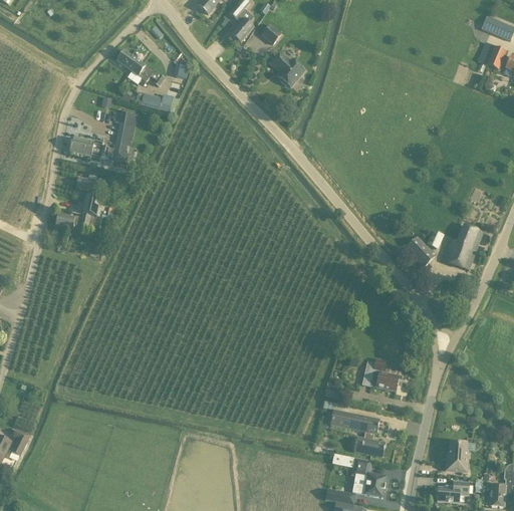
[(201,0),(198,4),(208,13),(219,0),(201,0)]
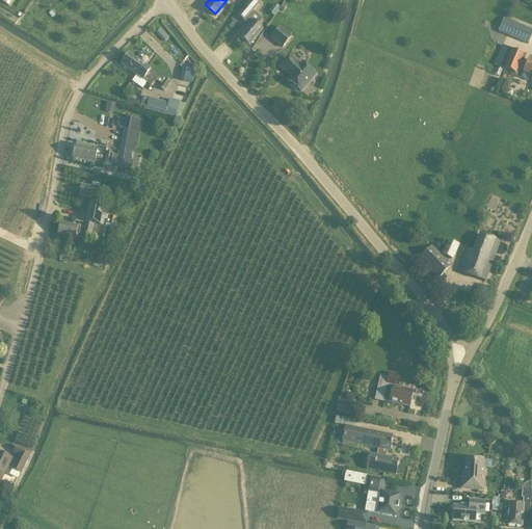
[(247,15),(256,5),(250,0),(248,0),(238,12),(244,18),(247,15)]
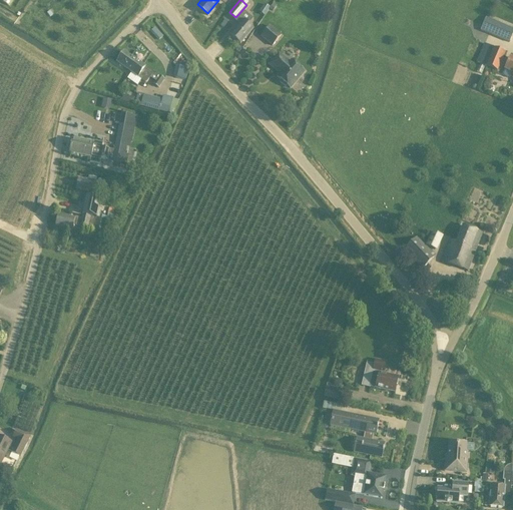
[(238,14),(235,17),(240,21),(230,33),(239,41),(252,26),(238,14)]
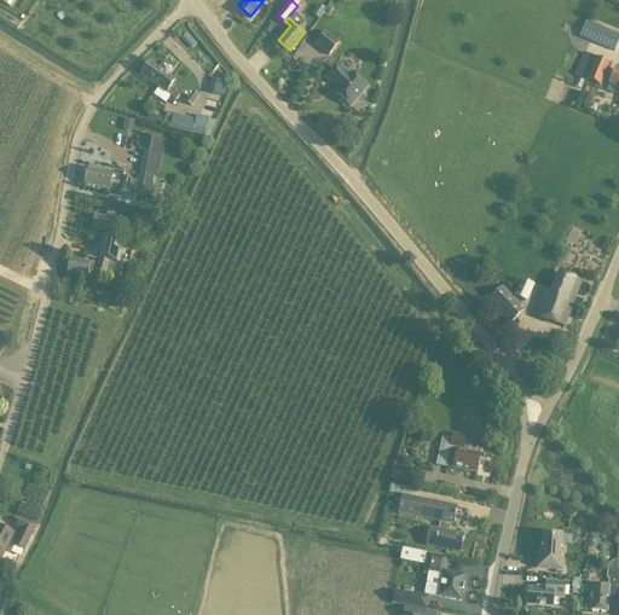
[(618,36),(618,32),(586,18),(579,34),(614,48),(618,36)]
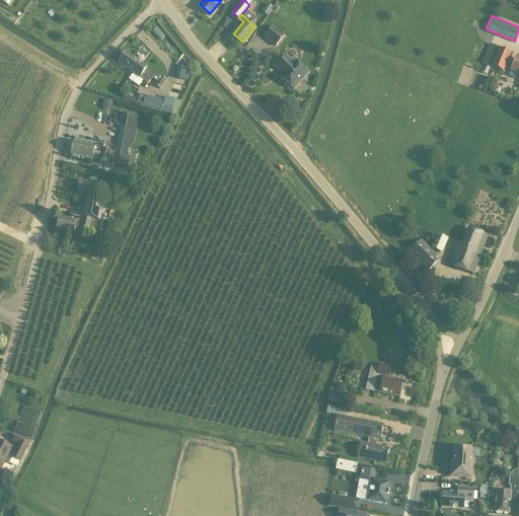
[(285,33),(273,23),(264,34),(275,45),(285,33)]
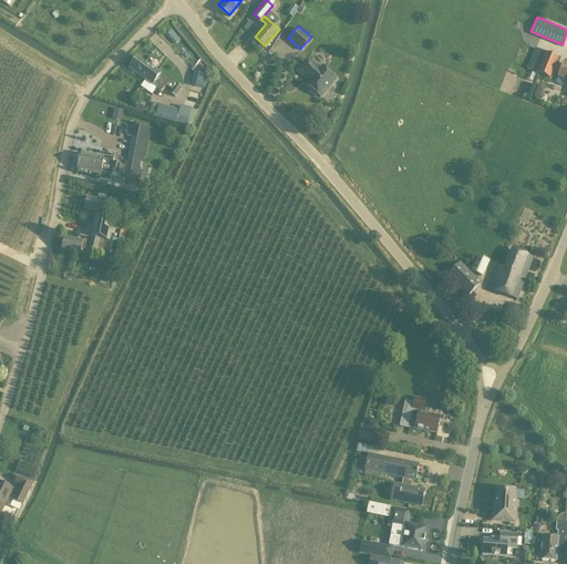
[(535,45),(526,67),(550,77),(558,55),(535,45)]
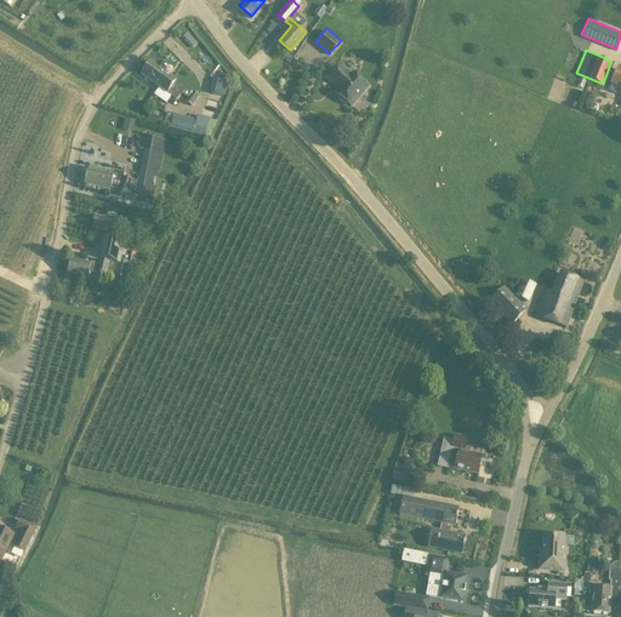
[(183,89),(189,93),(186,98),(192,103),(199,93),(192,89),(186,84),(184,85),(166,73),(166,72),(149,61),(141,73),(171,93),(175,97),(176,97),(177,97),(178,97),(178,96),(183,89)]
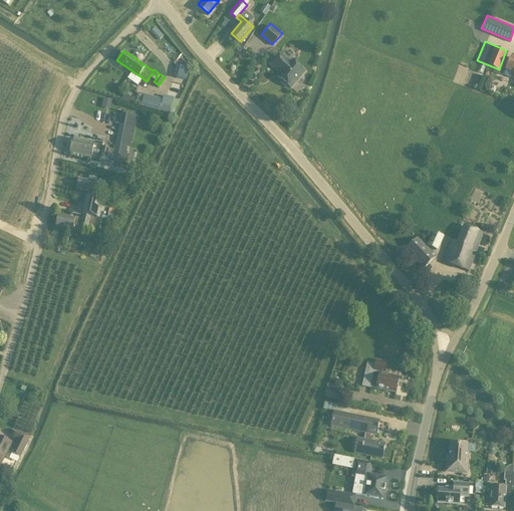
[(302,72),(303,70),(300,66),(291,59),(290,62),(278,52),(270,62),(276,68),(277,67),(281,71),(278,76),(281,78),(280,80),(286,85),(287,84),(290,86),(293,82),(299,75),(302,72)]
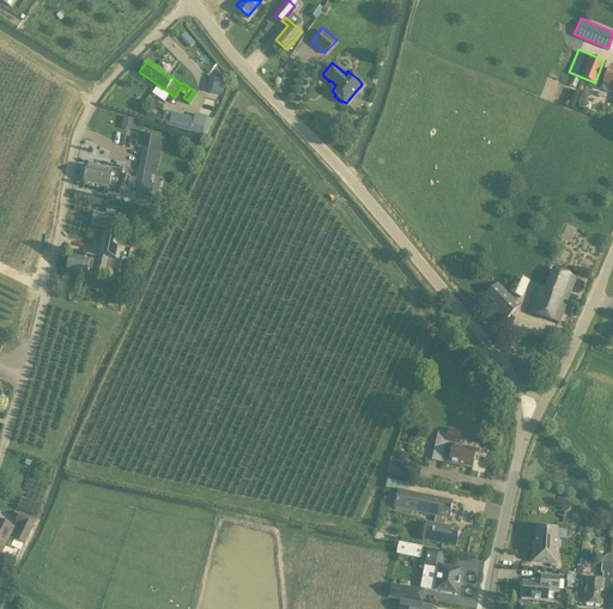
[(612,67),(608,66),(602,80),(611,84),(610,89),(612,90),(612,67)]
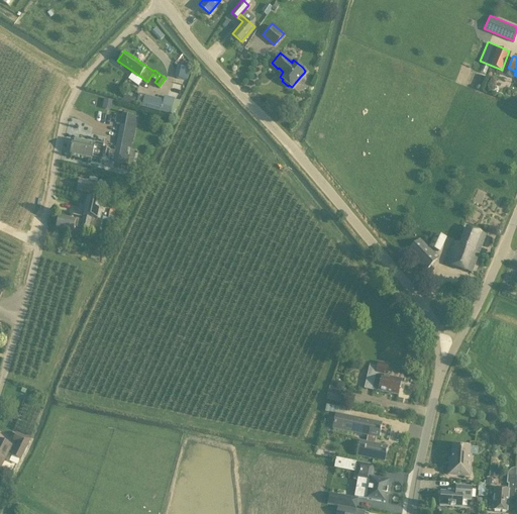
[(186,77),(187,66),(178,66),(177,76),(186,77)]
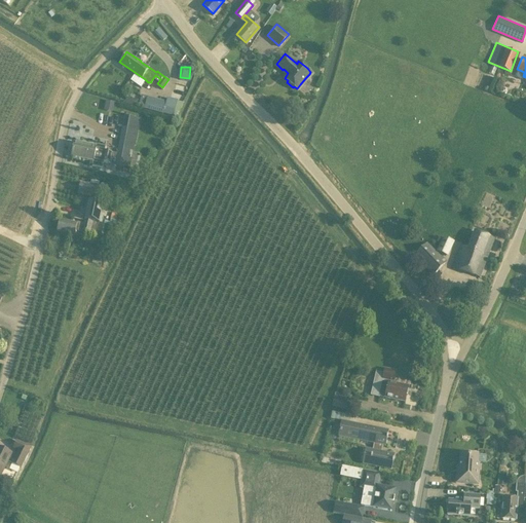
[(177,108),(179,99),(170,97),(166,100),(147,95),(144,107),(163,112),(173,114),(175,108),(177,108)]
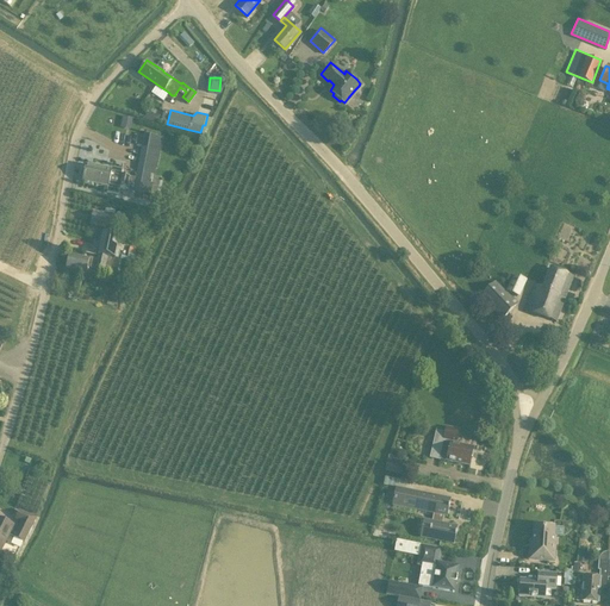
[(132,118),(123,116),(119,127),(130,130),(132,118)]
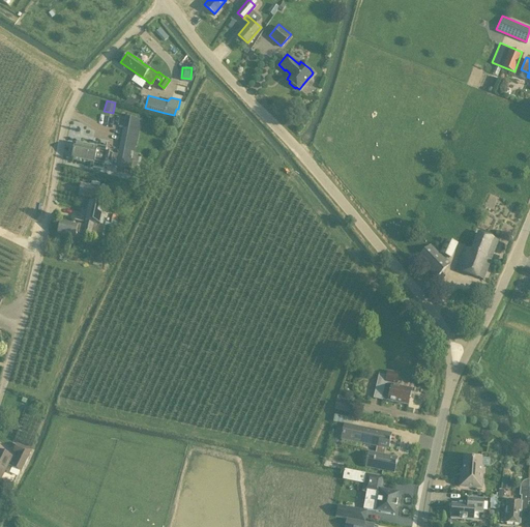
[(125,115),(119,146),(135,148),(140,118),(125,115)]
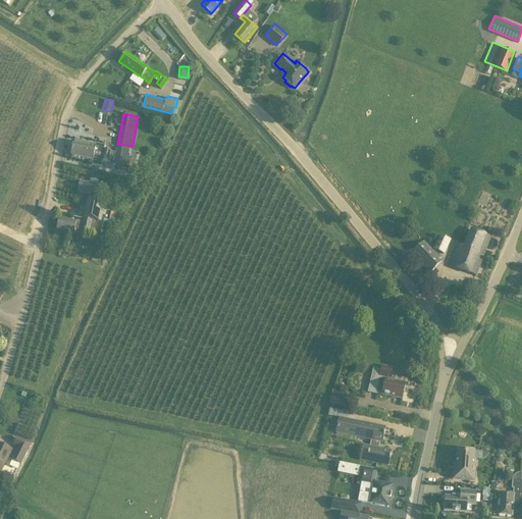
[(92,158),(91,162),(101,164),(102,158),(109,159),(110,157),(114,158),(114,161),(128,164),(133,146),(117,144),(116,150),(111,149),(104,148),(105,143),(95,141),(95,144),(73,140),(70,153),(92,158)]
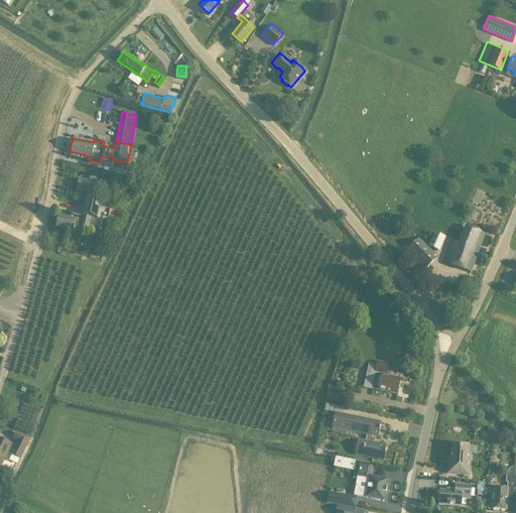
[(134,168),(132,176),(139,178),(142,170),(134,168)]
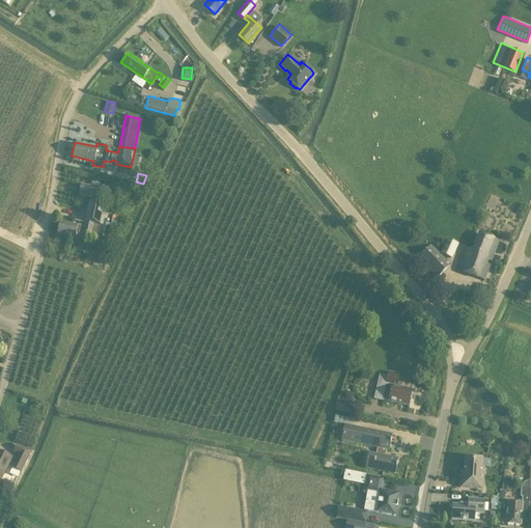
[(80,182),(78,194),(98,198),(101,186),(80,182)]
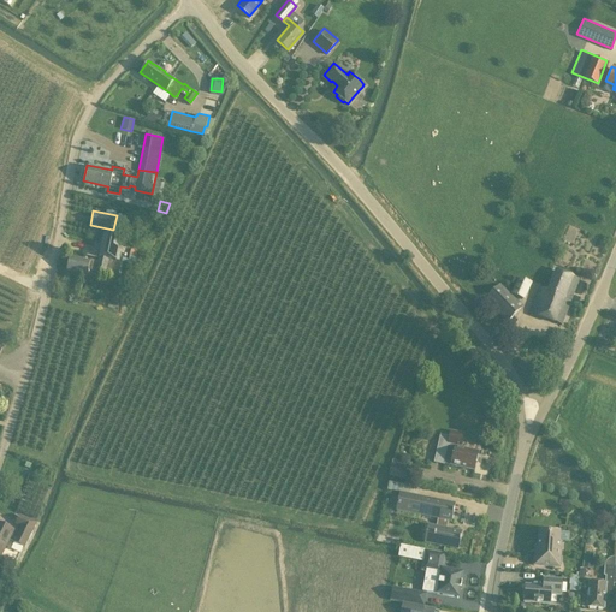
[(70,255),(66,269),(86,274),(88,268),(95,269),(106,272),(112,273),(123,277),(128,260),(116,256),(116,259),(99,254),(98,259),(90,257),(90,259),(89,259),(70,255)]
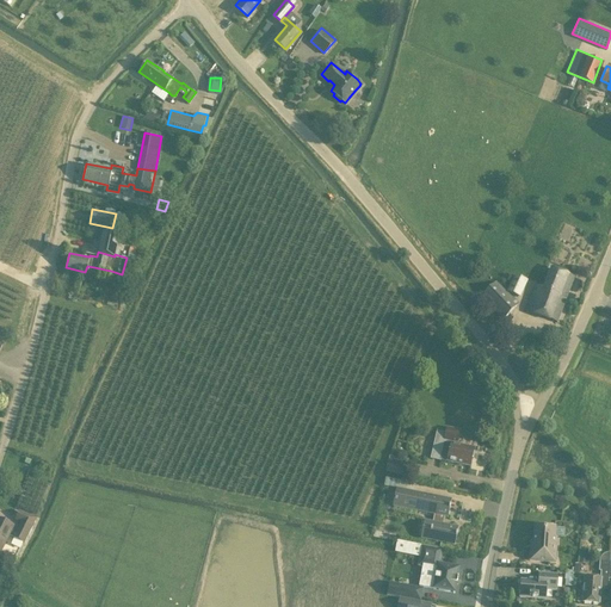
[(574,276),(550,267),(543,286),(535,284),(526,308),(557,320),(574,276)]
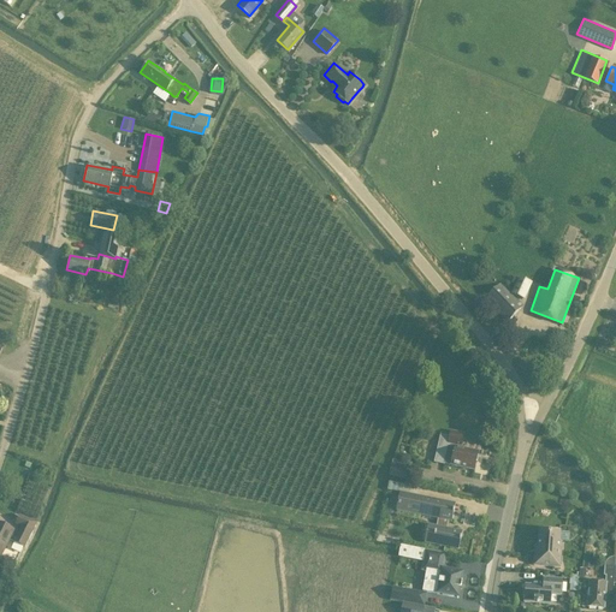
[(511,292),(523,298),(532,280),(520,274),(511,292)]
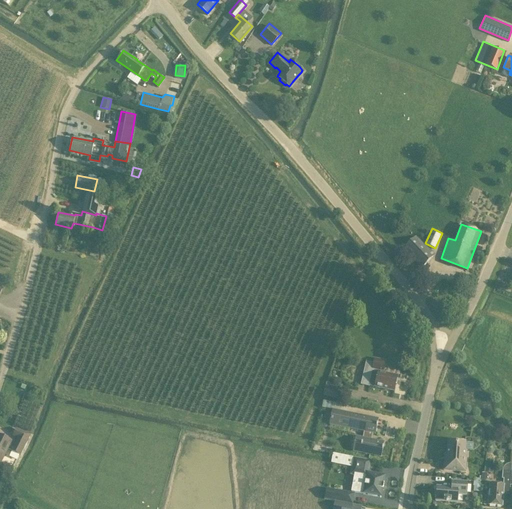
[(435,253),(425,243),(415,234),(402,247),(422,266),(435,253)]
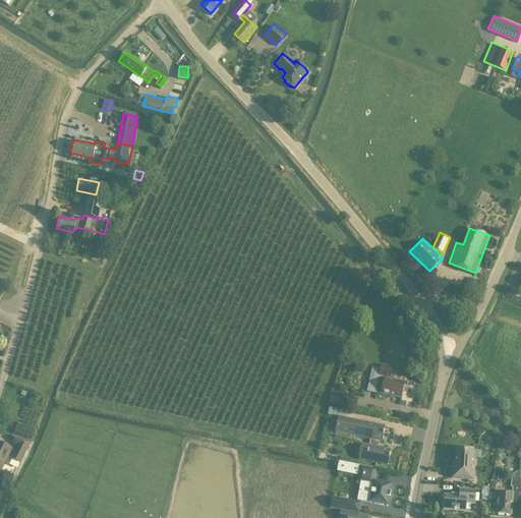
[(371,365),(368,383),(377,385),(375,391),(400,396),(403,382),(389,378),(392,365),(381,362),(380,366),(371,365)]
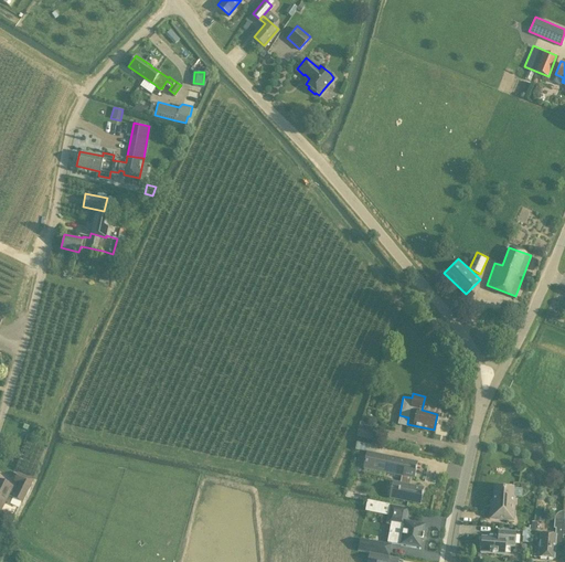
[(374,438),(375,430),(358,426),(355,435),(374,438)]
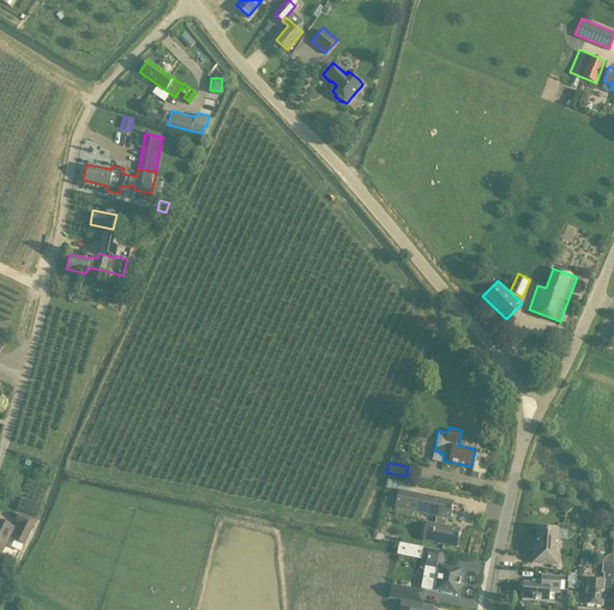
[(398,488),(395,506),(435,514),(434,521),(426,520),(422,538),(457,545),(461,526),(445,524),(446,517),(449,518),(452,499),(398,488)]
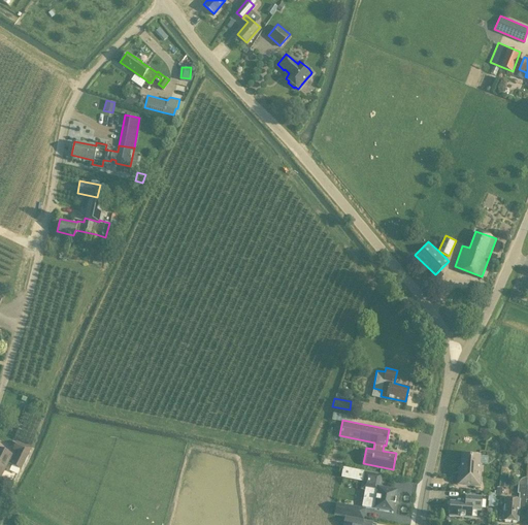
[(18,450),(10,463),(21,468),(32,447),(17,439),(12,448),(18,450)]
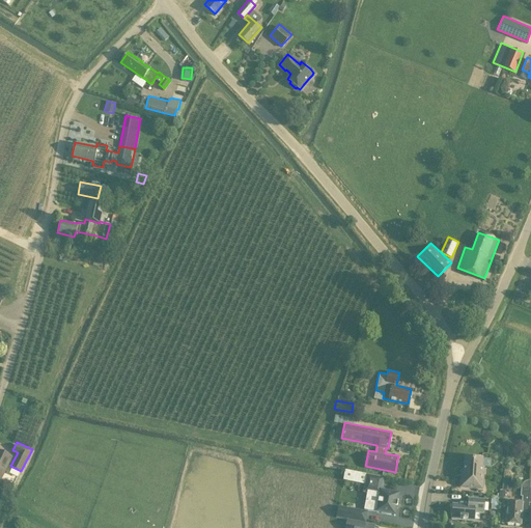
[(0,478),(1,478),(11,456),(0,449),(0,478)]
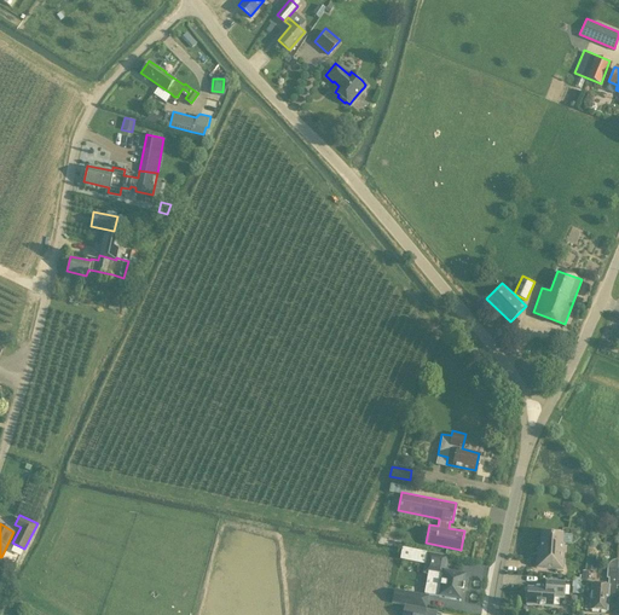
[(539,553),(537,552),(536,566),(561,568),(563,543),(561,543),(562,532),(542,531),(539,553)]
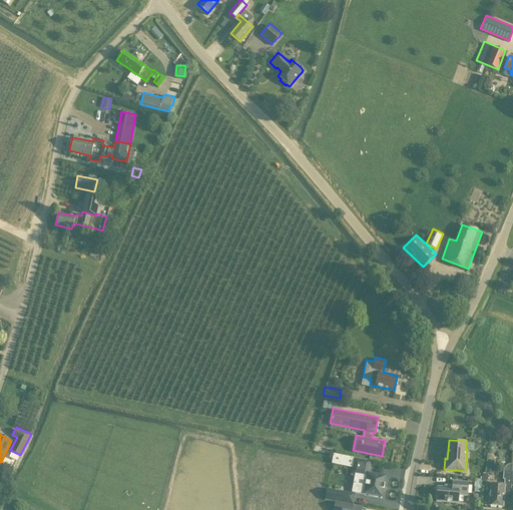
[(352,491),(381,496),(385,476),(368,473),(370,460),(354,457),(351,473),(355,474),(352,491)]
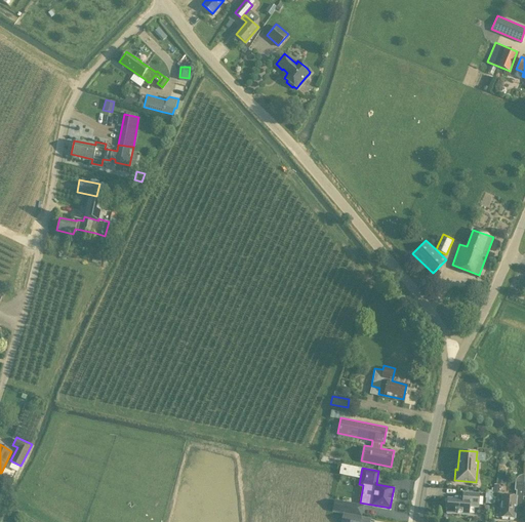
[(522,505),(522,496),(524,482),(524,473),(523,473),(521,474),(518,475),(516,476),(515,479),(515,481),(514,489),(516,489),(516,495),(501,494),(500,516),(515,517),(515,505),(518,505),(522,505)]
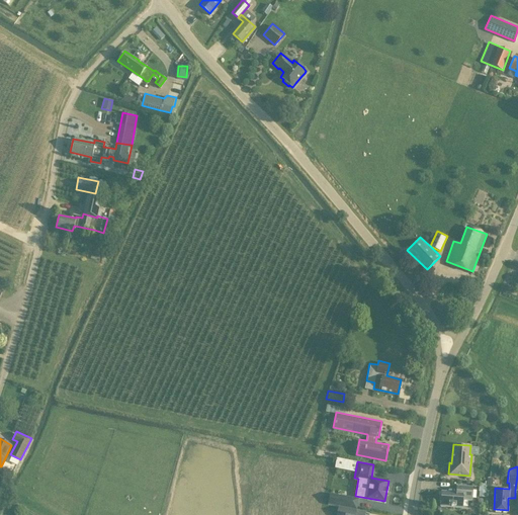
[(471,499),(472,486),(456,485),(456,492),(441,490),(440,504),(462,506),(462,498),(471,499)]
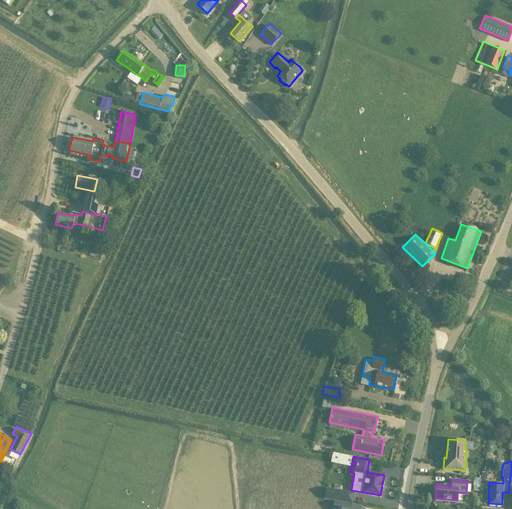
[(334,499),(352,502),(354,492),(336,489),(334,499)]
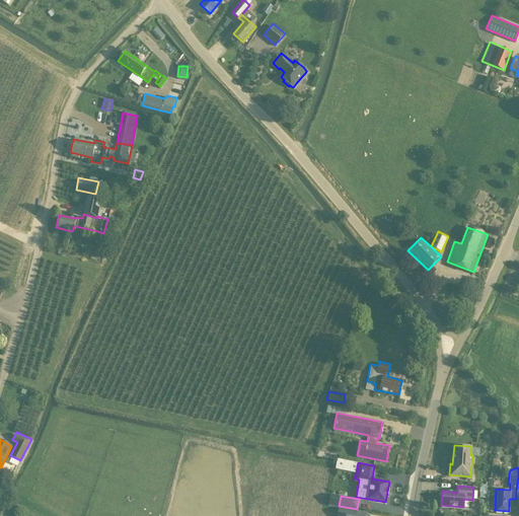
[(355,515),(357,509),(339,506),(337,515),(355,515)]
